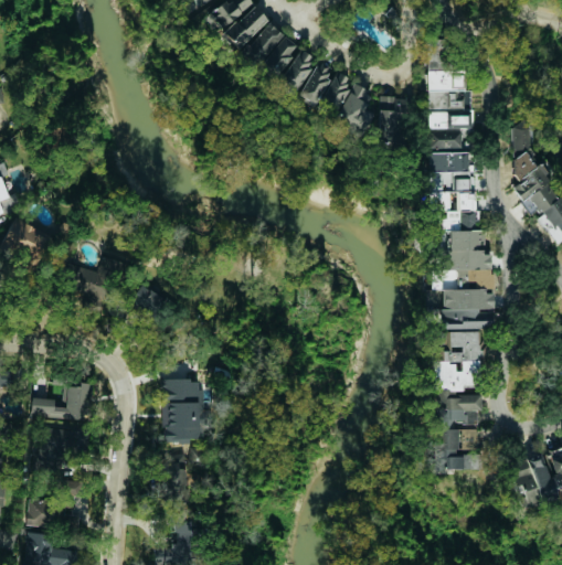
[(269,21),(251,0),(228,0),(209,17),(222,32),(236,49),(269,21)]
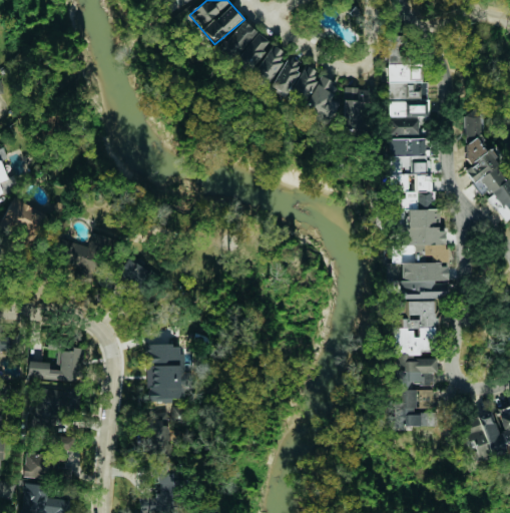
[(247,71),(271,44),(243,21),(220,48),(247,71)]
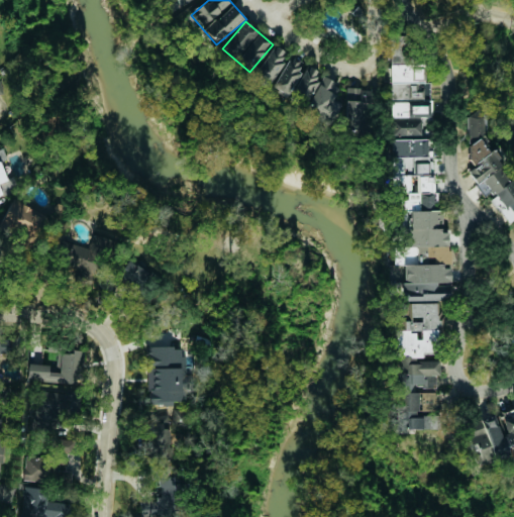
[(392,117),(431,117),(431,83),(423,83),(422,64),(414,65),(414,35),(391,36),(392,100),(392,117)]
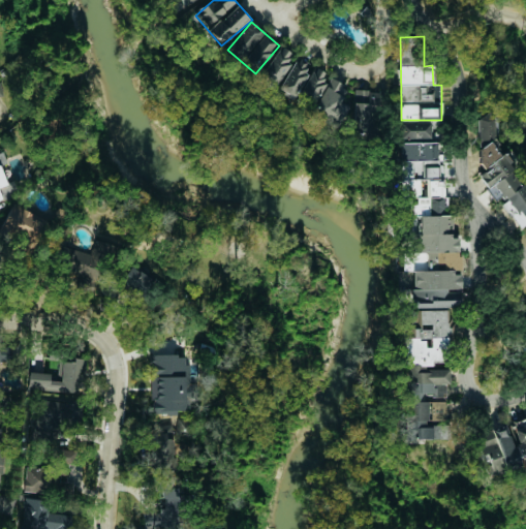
[(258,79),(273,88),(296,55),(281,45),(258,79)]
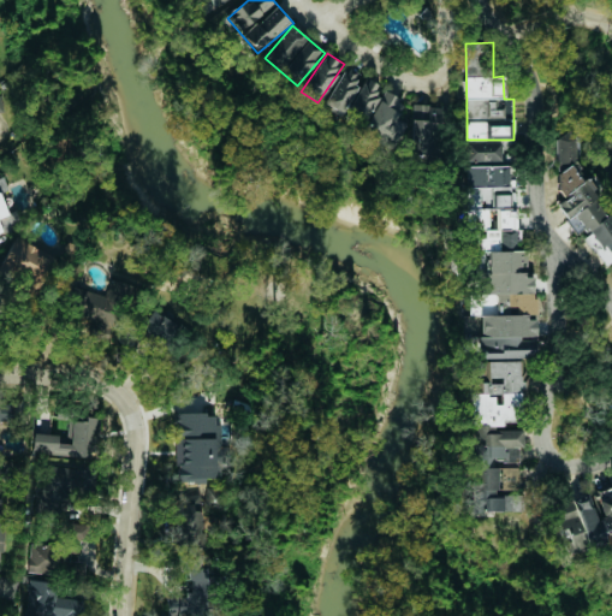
[(339,114),(363,78),(348,67),(324,104),(339,114)]
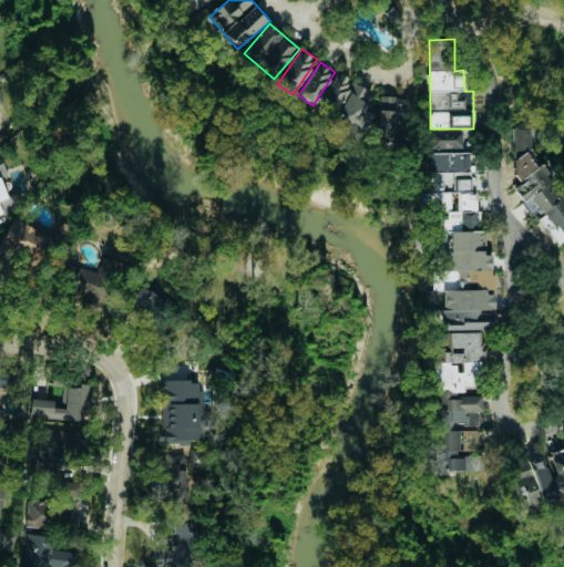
[(373,114),(366,110),(375,93),(352,82),(354,80),(337,71),(318,107),(336,116),(332,123),(361,137),(373,114)]
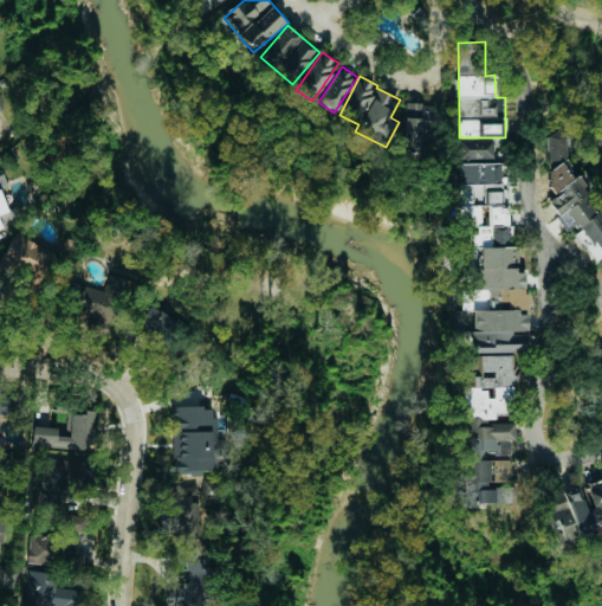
[(405,153),(433,154),(435,103),(407,102),(405,153)]
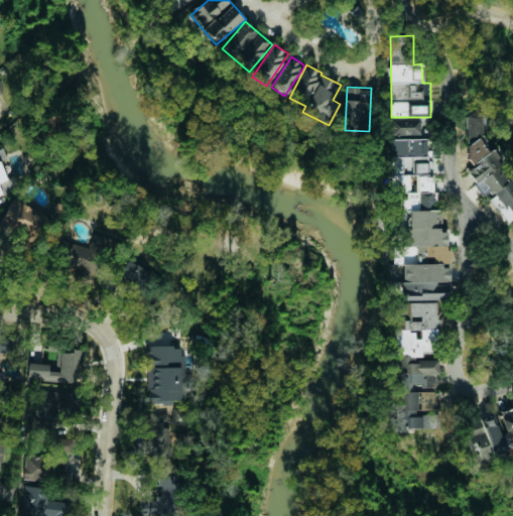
[(512,179),(500,165),(500,154),(496,150),(490,150),(485,144),(486,113),(471,112),(469,157),(477,165),(468,173),(485,191),(500,192),(491,200),(509,220),(512,220),(512,179)]
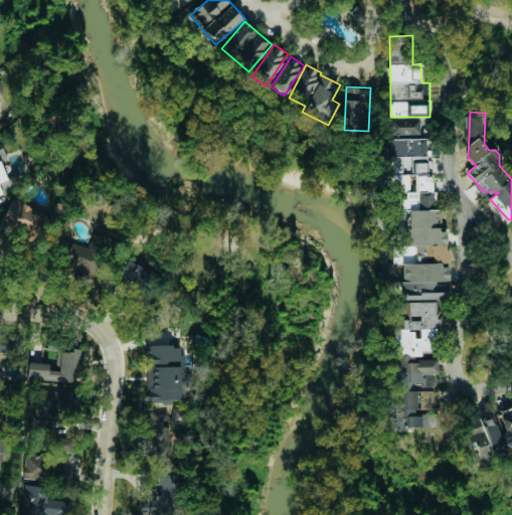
[(420,119),(391,120),(392,136),(421,135),(420,119)]
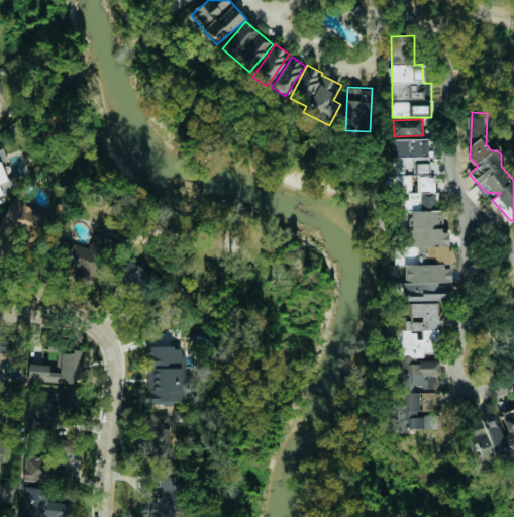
[(394,138),(393,154),(428,157),(428,139),(394,138)]
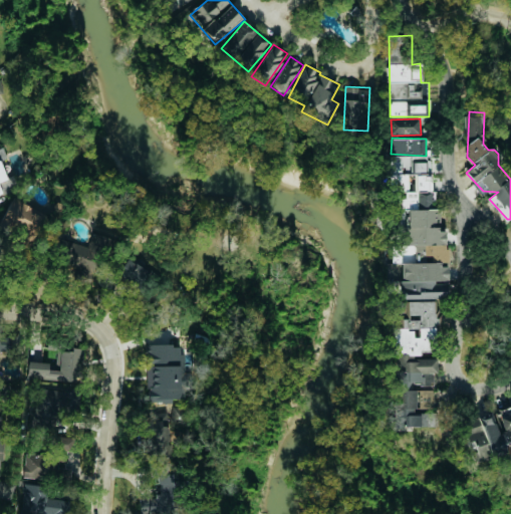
[(0,150),(0,195),(22,187),(6,148),(0,150)]
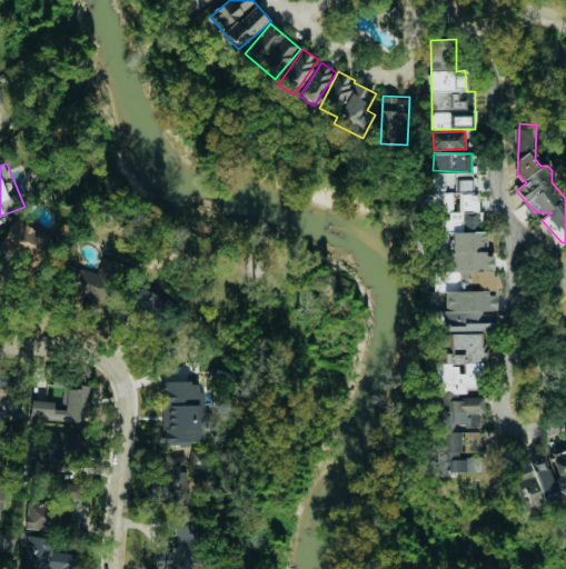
[(3,246),(25,257),(19,268),(33,276),(53,237),(18,219),(3,246)]
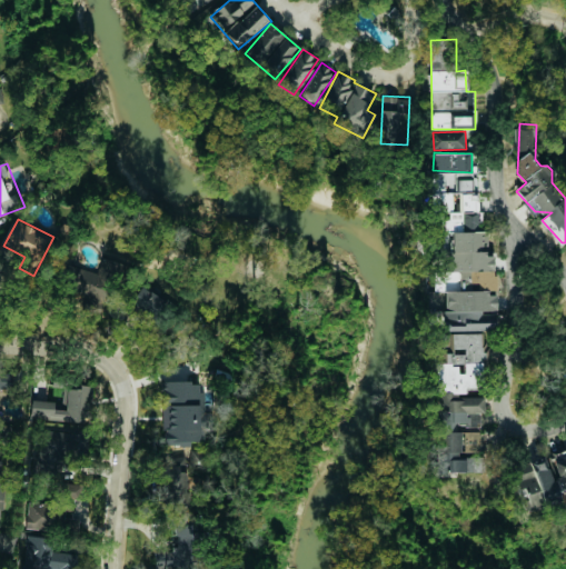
[(123,263),(106,258),(100,273),(80,267),(71,291),(90,297),(86,309),(107,316),(123,263)]
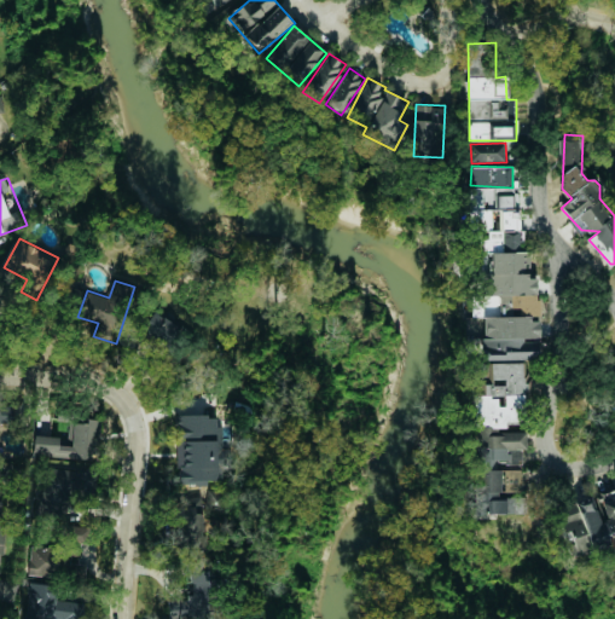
[(139,333),(170,354),(186,333),(155,311),(139,333)]
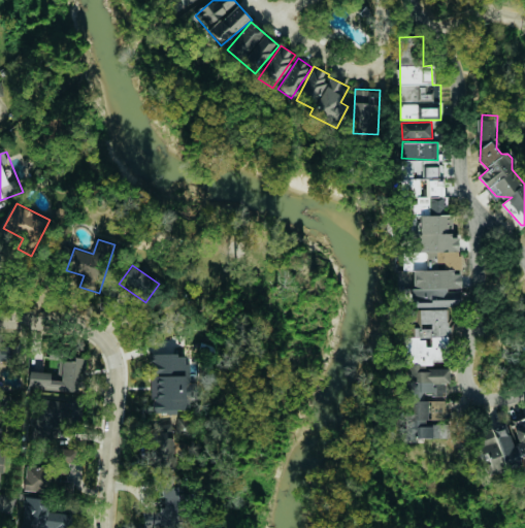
[(460,305),(460,290),(462,290),(462,273),(454,273),(454,269),(414,270),(415,307),(460,305)]
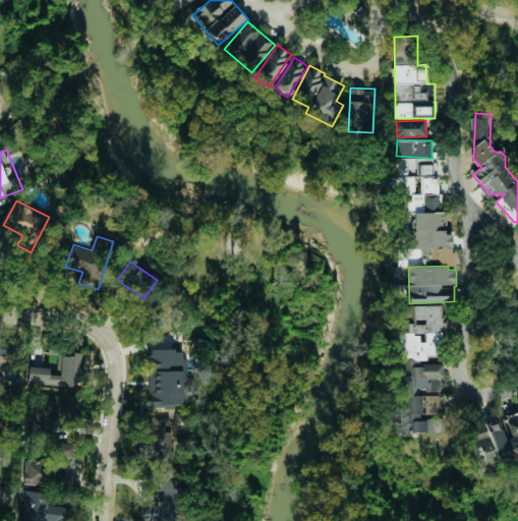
[(152,407),(187,406),(185,369),(186,369),(186,349),(149,350),(152,407)]
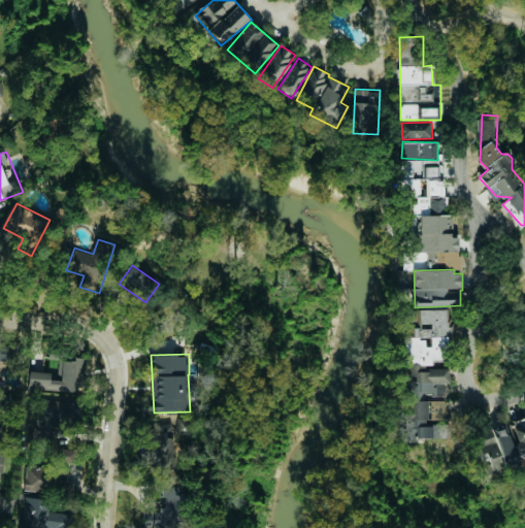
[(88,358),(63,356),(61,382),(52,381),(52,373),(31,371),(30,388),(86,392),(88,358)]
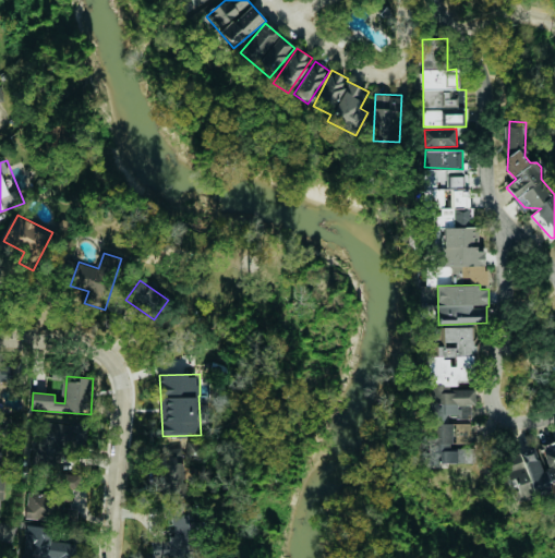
[(474,390),(434,389),(433,416),(473,417),(474,390)]
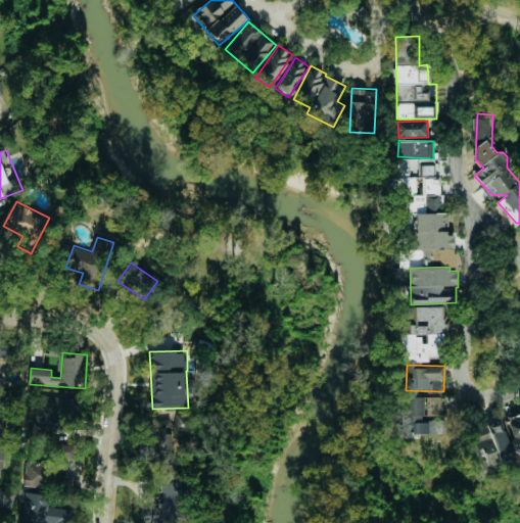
[(75,397),(36,396),(36,435),(62,436),(62,415),(75,415),(75,397)]
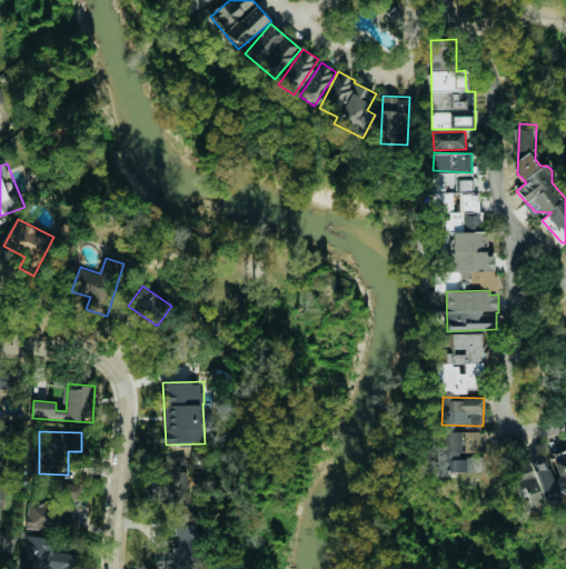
[(463,431),(434,432),(434,472),(467,472),(467,457),(463,457),(463,431)]
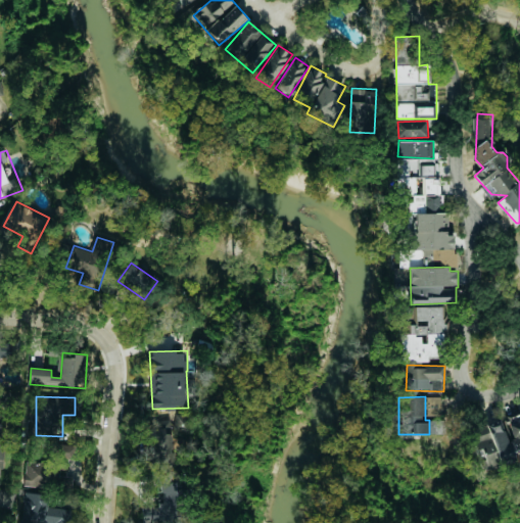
[(443,415),(442,397),(428,397),(428,416),(443,415)]
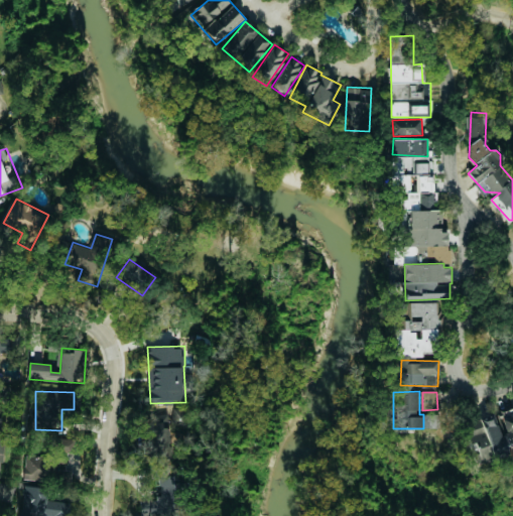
[(476,465),(512,455),(512,406),(498,410),(499,414),(480,419),(481,425),(468,428),(476,465)]
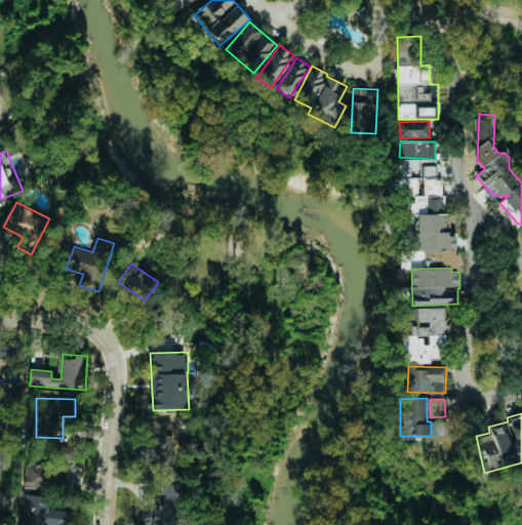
[(190,433),(189,417),(177,417),(178,434),(190,433)]
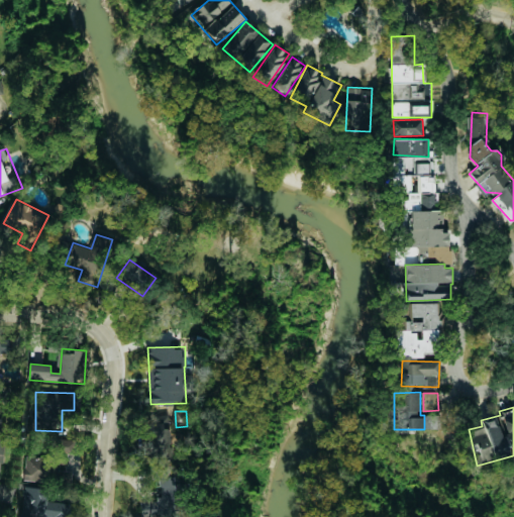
[(164,455),(164,450),(171,450),(172,416),(149,415),(147,455),(164,455)]
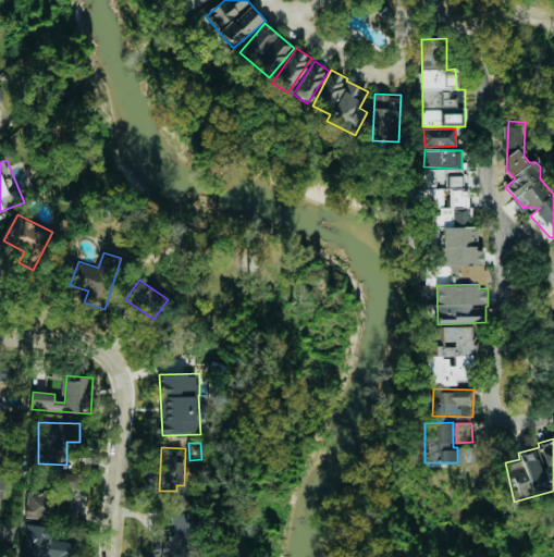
[(28,518),(79,520),(81,507),(65,507),(66,497),(75,497),(76,474),(61,473),(60,495),(29,494),(28,518)]
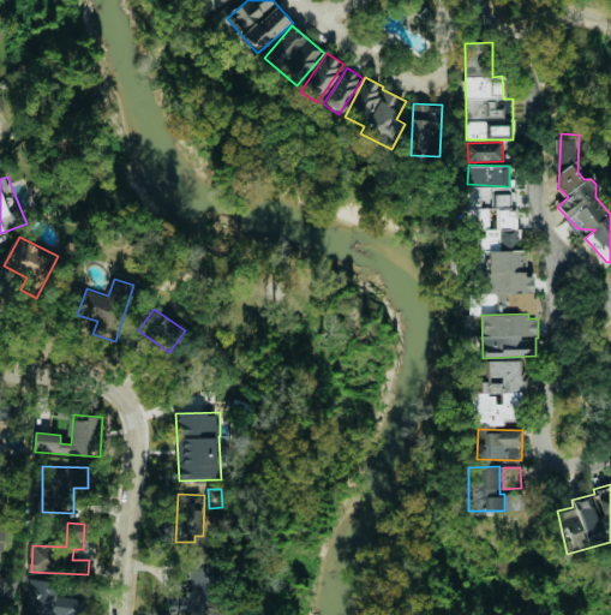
[(169,614),(177,614),(211,614),(210,567),(191,567),(192,595),(169,596),(169,614)]
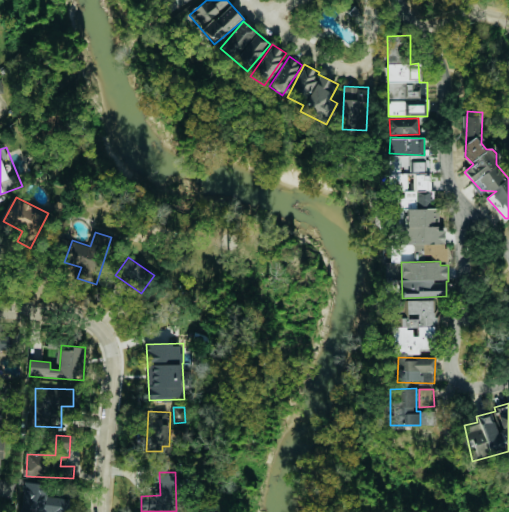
[(24,510),(45,511),(69,511),(71,496),(49,495),(50,484),(27,482),(24,510)]
